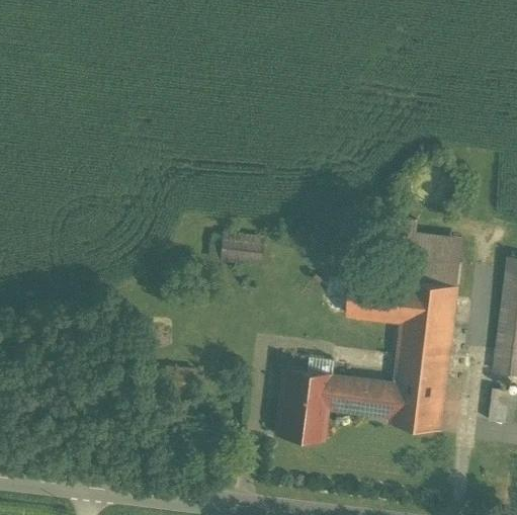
[(380,258),(353,254),(350,275),(456,288),(461,240),(414,235),(416,224),(385,219),(380,258)]
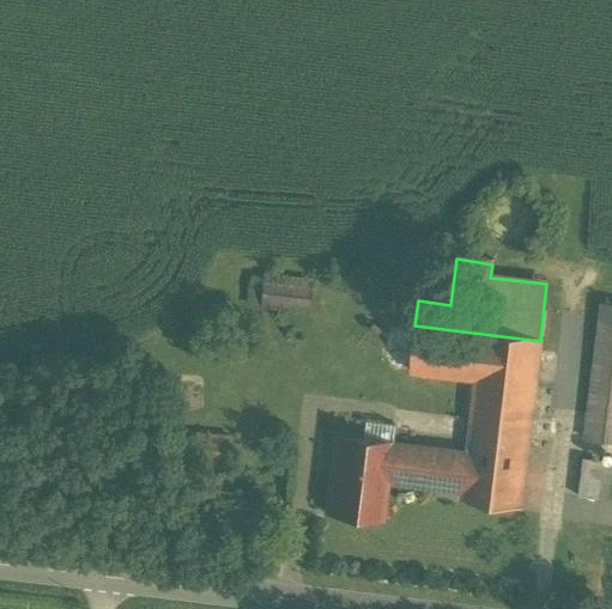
[(309,287),(261,281),(259,310),(306,316),(309,287)]
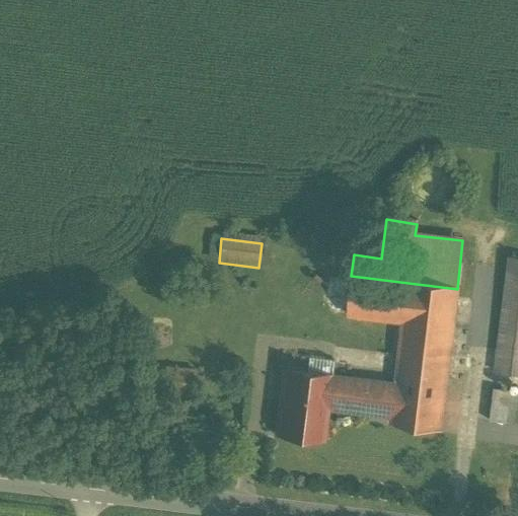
[(517,261),(508,260),(494,375),(517,377),(517,261)]
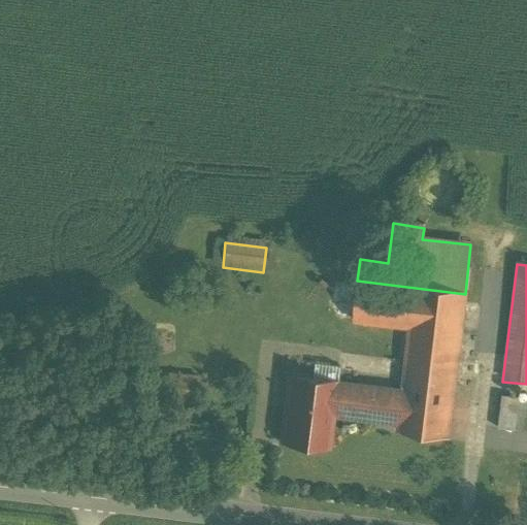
[(465,294),(357,281),(353,323),(409,330),(402,394),(382,391),(333,385),(329,415),(379,421),(380,416),(399,419),(397,431),(448,437),(465,294)]
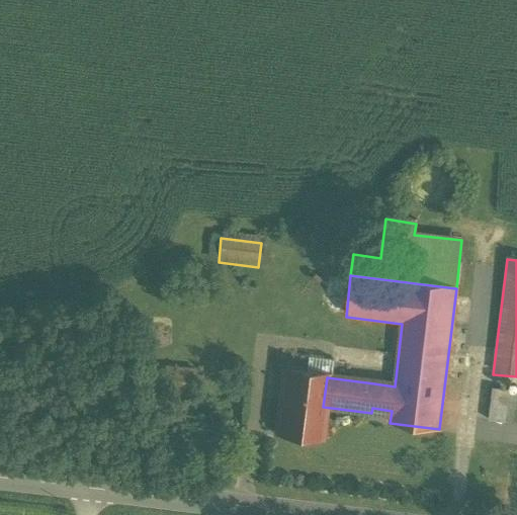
[(327,377),(283,372),(276,434),(319,439),(323,407),(327,377)]
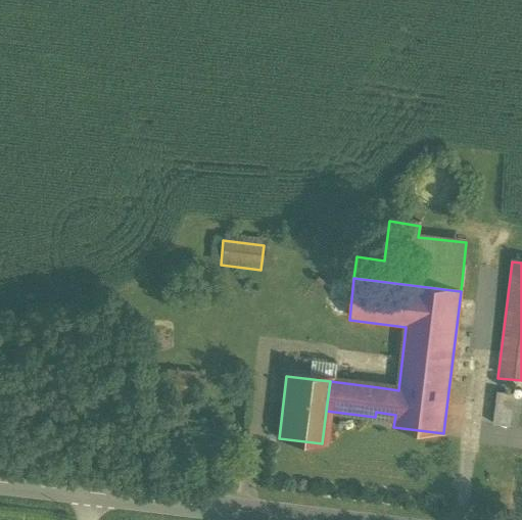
[(520,397),(495,394),(492,427),(516,430),(520,397)]
